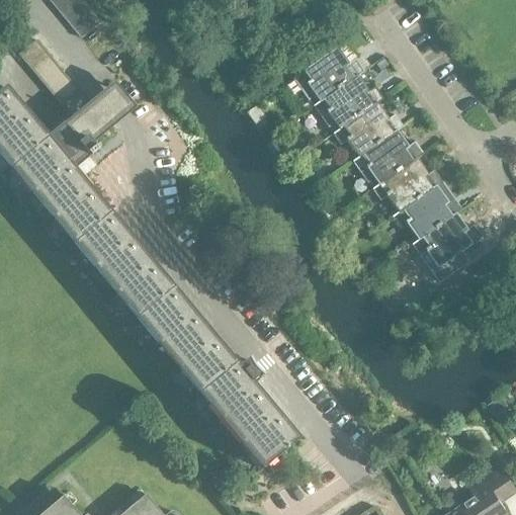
[(61,9),(71,0),(54,0),(61,9)]
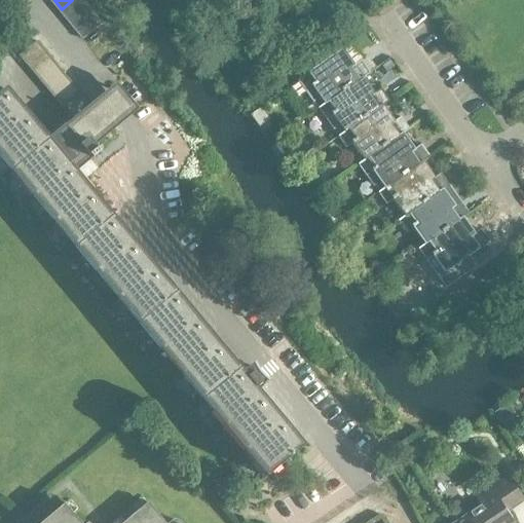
[(72,0),(62,9),(70,19),(87,4),(84,0),(72,0)]
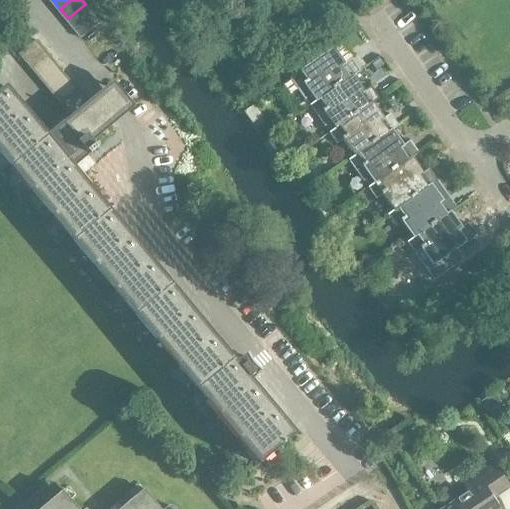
[(75,27),(93,13),(85,4),(68,18),(75,27)]
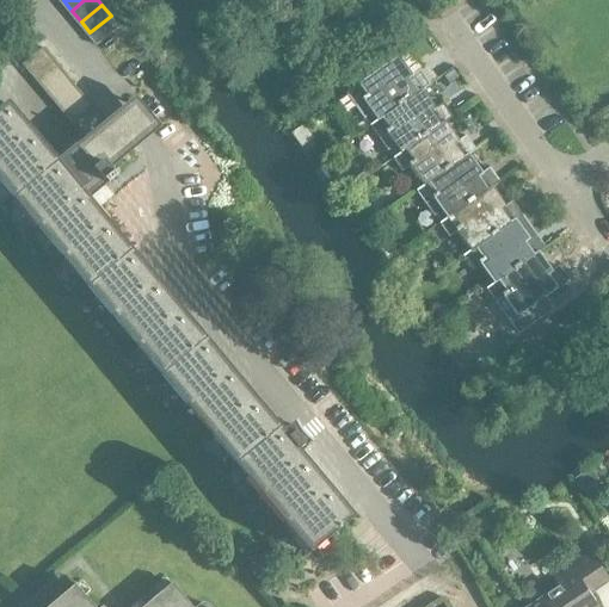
[(111,16),(90,32),(99,44),(114,31),(121,26),(111,16)]
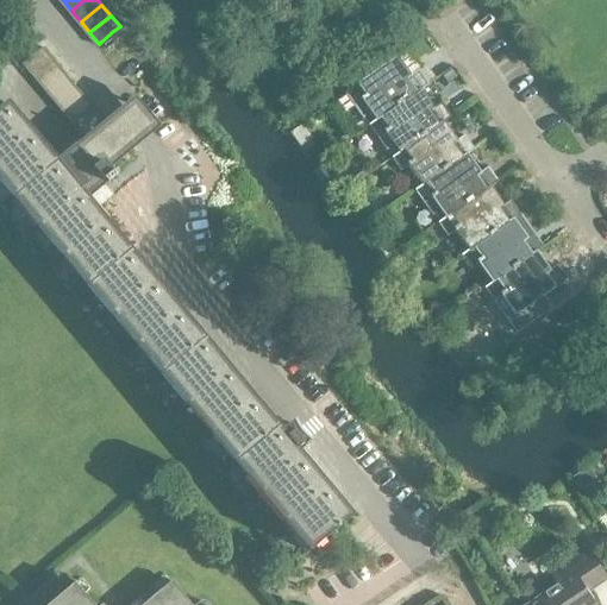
[(106,121),(43,46),(24,63),(86,138),(74,149),(73,147),(56,162),(6,102),(0,107),(0,181),(308,549),(351,512),(299,449),(307,438),(293,421),(279,426),(93,205),(119,182),(108,168),(132,149),(145,138),(158,126),(136,98),(124,107),(106,121)]
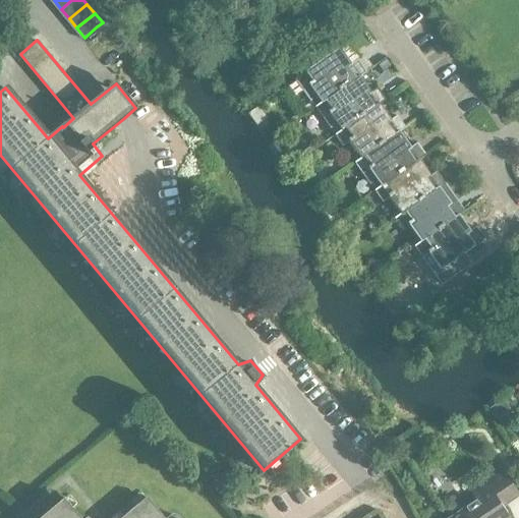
[(316,106),(361,73),(367,69),(359,57),(353,61),(342,46),(340,47),(296,78),(316,106)]
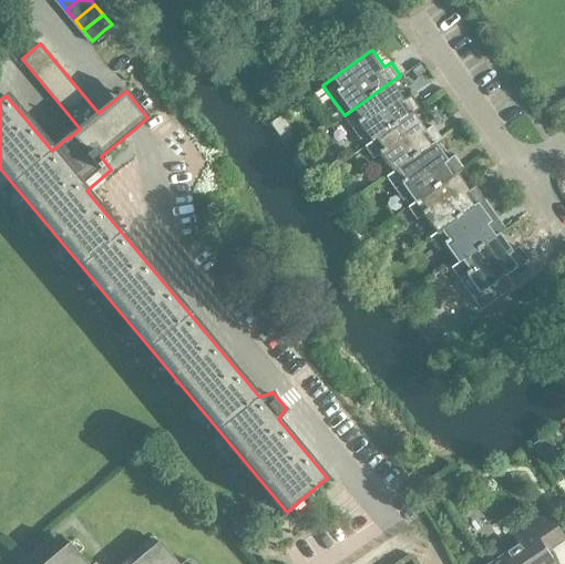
[(367,146),(415,111),(422,106),(412,93),(406,98),(393,80),(345,115),(367,146)]
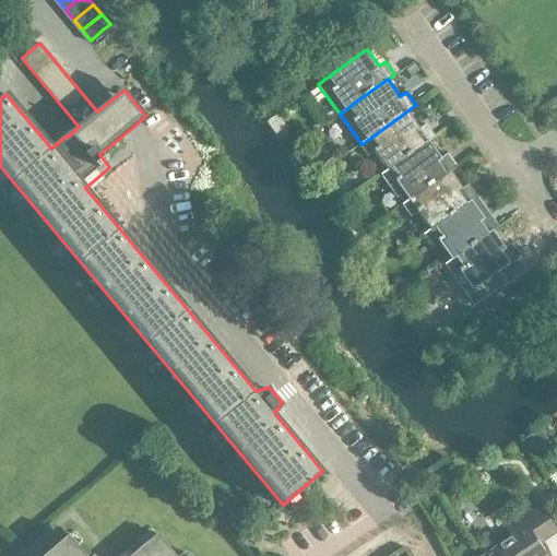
[(431,140),(438,135),(428,121),(422,126),(410,109),(362,144),(382,175),(431,140)]
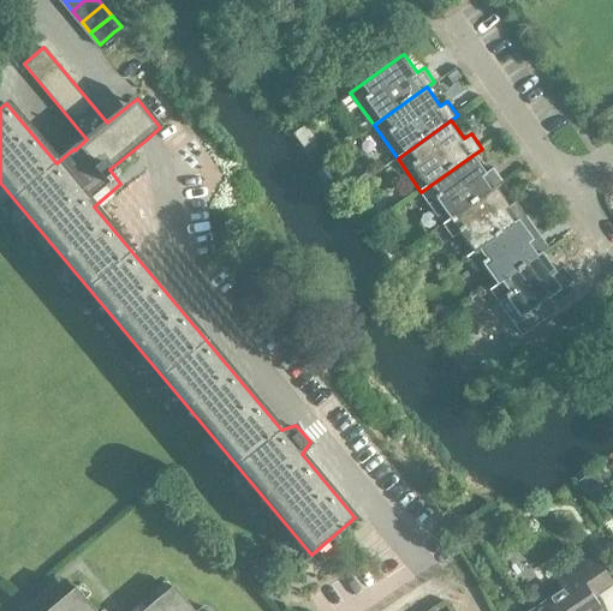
[(498,187),(505,181),(494,167),(487,172),(475,154),(421,192),(445,225),(498,187)]
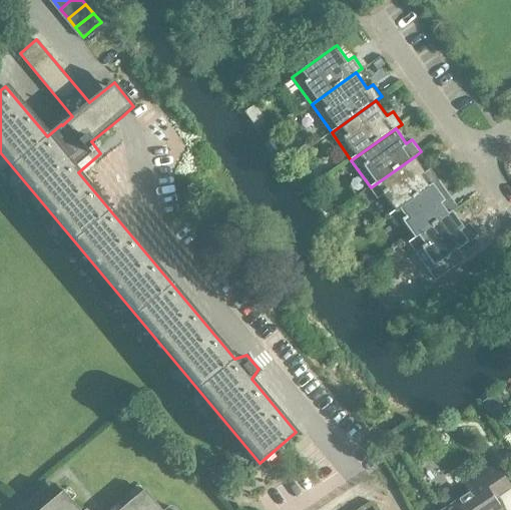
[(434,183),(440,178),(432,166),(426,170),(415,156),(371,187),(378,198),(385,193),(395,205),(388,210),(390,214),(434,183)]
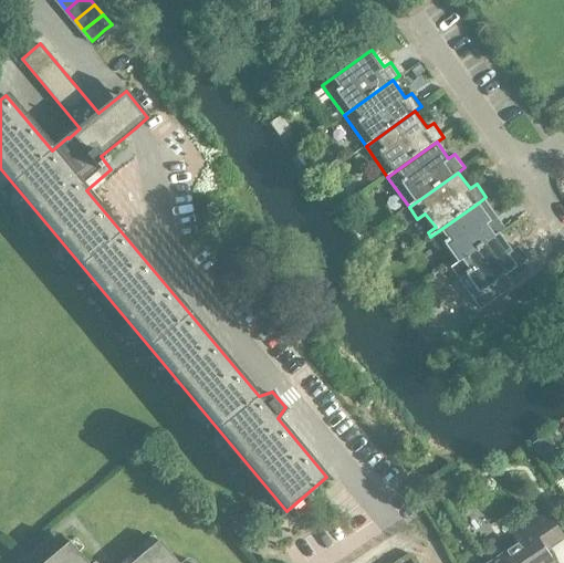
[(501,232),(508,228),(498,215),(491,219),(479,202),(430,237),(439,249),(447,243),(457,258),(449,263),(452,268),(501,232)]
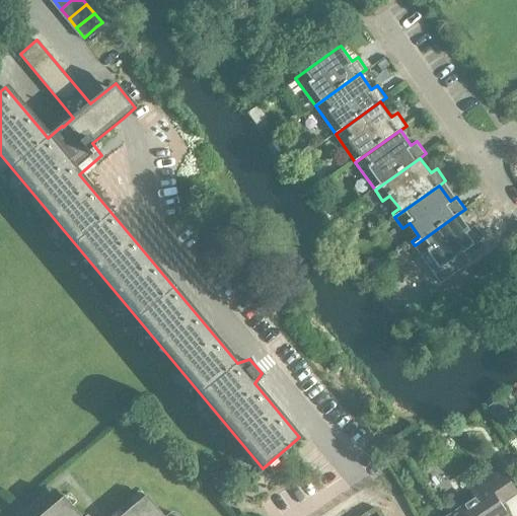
[(459,213),(415,245),(440,281),(470,260),(464,251),(485,237),(476,224),(470,229),(459,213)]
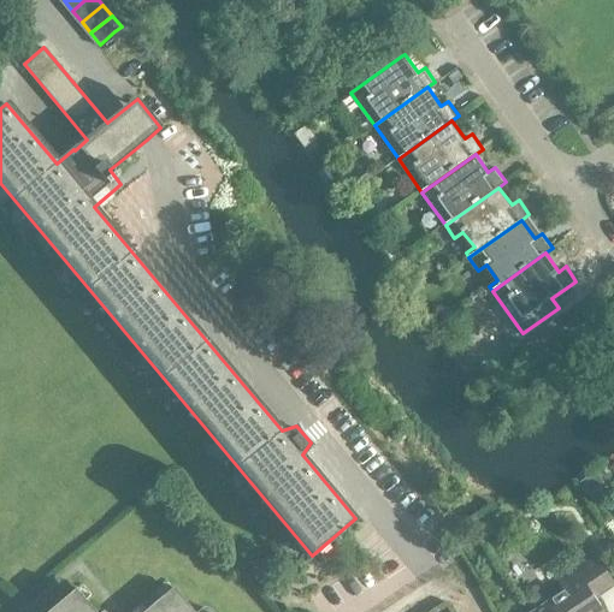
[(598,596),(613,586),(613,577),(595,548),(555,575),(566,590),(533,611),(607,611),(608,611),(598,596)]
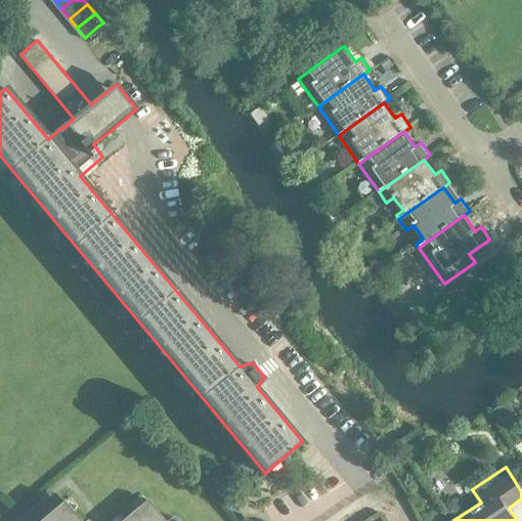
[(183,520),(181,520),(168,520),(148,497),(119,520),(82,520),(64,500),(38,520),(183,520)]
